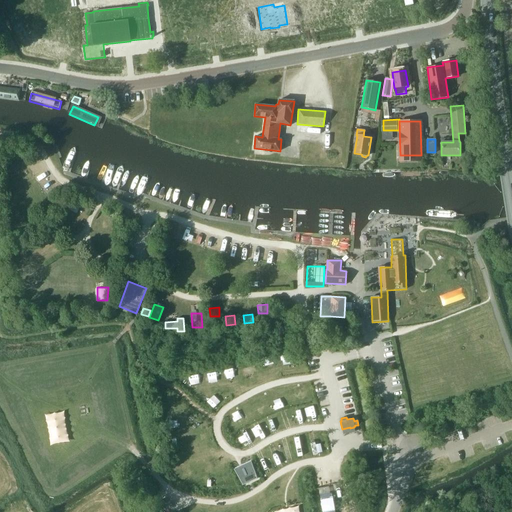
[(250,464),(237,470),(238,470),(242,477),(240,478),(243,485),(257,478),(254,472),(253,472),(250,465),(250,464)]
